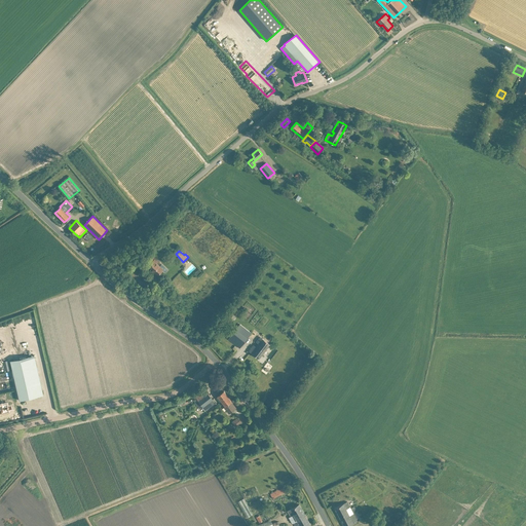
[(152,270),(157,275),(162,270),(164,273),(167,270),(167,269),(162,264),(160,266),(159,265),(156,263),(159,261),(154,257),(156,255),(153,252),(147,257),(152,262),(147,267),(151,271),(152,270)]
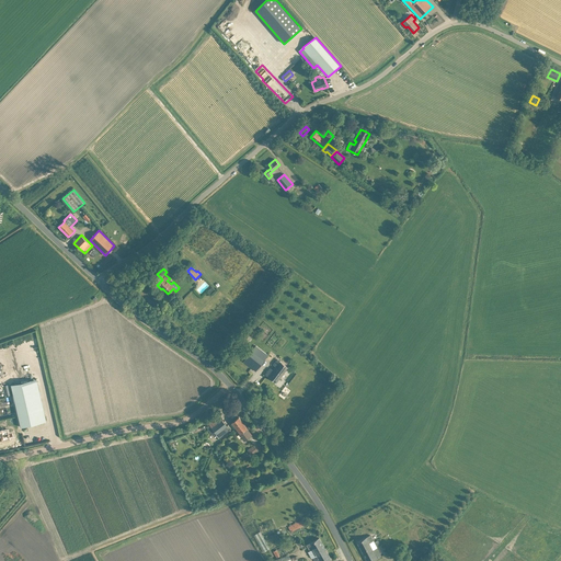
[(172,310),(179,304),(175,300),(169,307),(172,310)]
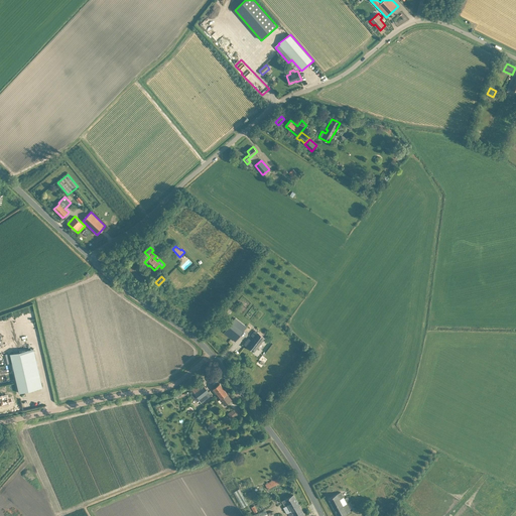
[(224,316),(236,300),(232,298),(220,313),(224,316)]
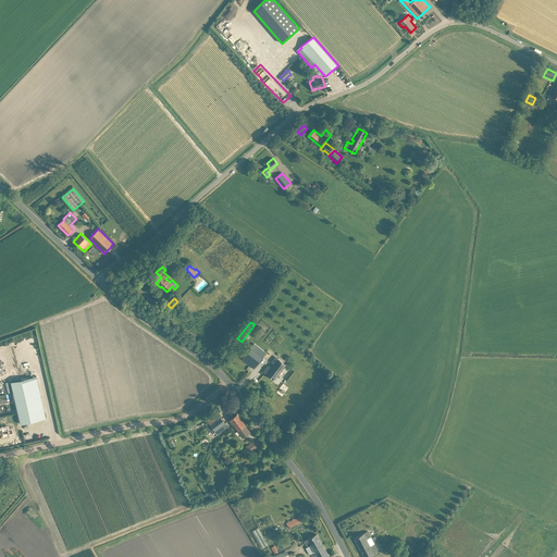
[(242,359),(254,369),(267,353),(255,343),(242,359)]
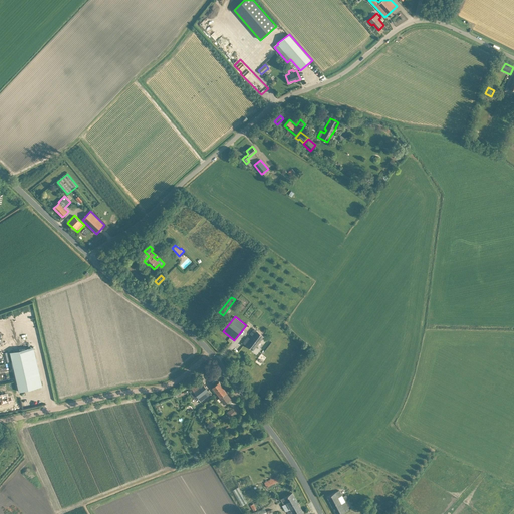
[(250,338),(248,337),(244,343),(253,349),(263,336),(254,329),(251,334),(253,335),(250,338)]
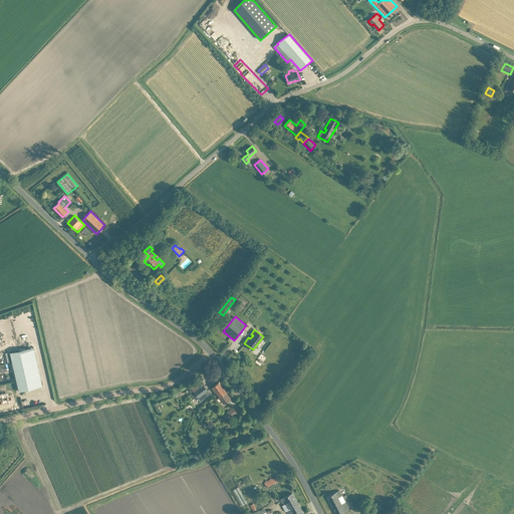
[(19,392),(43,386),(34,347),(10,352),(19,392)]
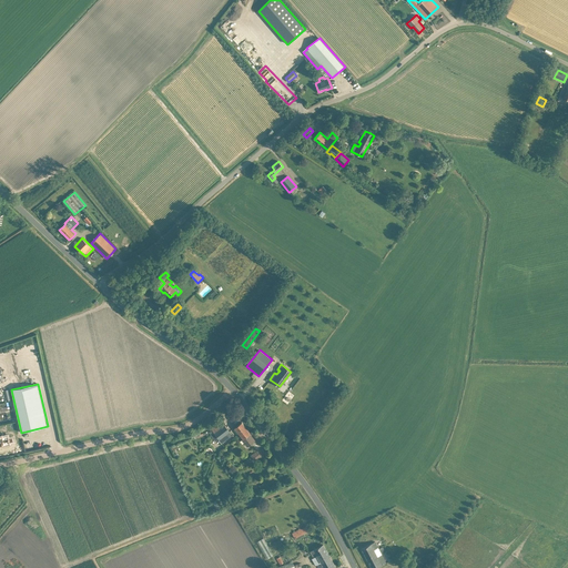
[(294,402),(298,396),(292,391),(287,396),(294,402)]
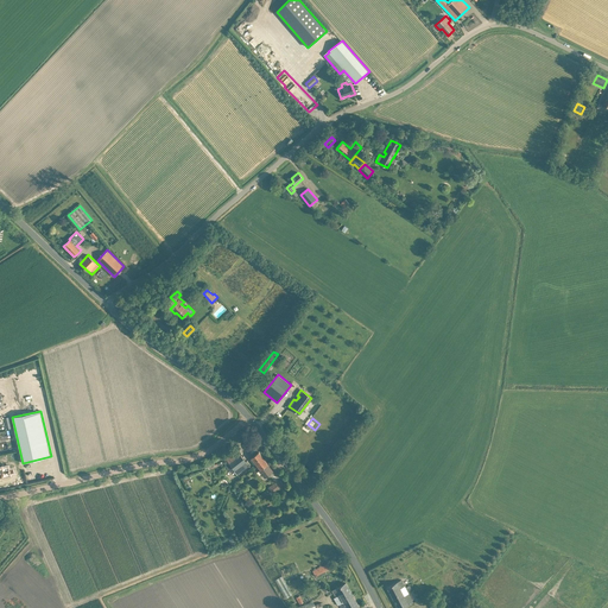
[(229,463),(226,464),(232,473),(234,470),(240,466),(244,470),(248,466),(246,462),(238,451),(227,460),(229,463)]
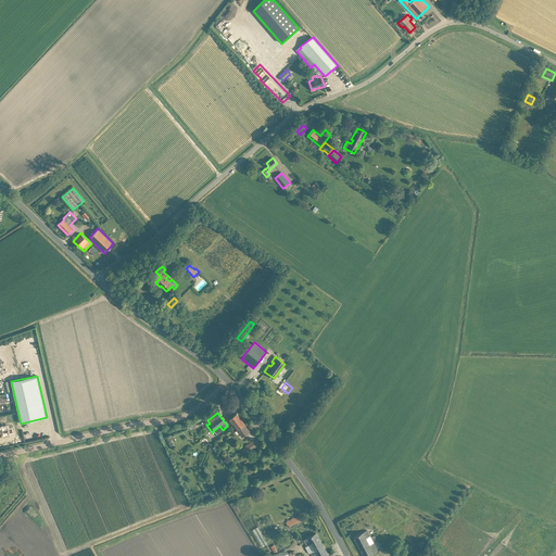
[(234,422),(235,425),(238,422),(238,424),(242,420),(237,413),(229,418),(234,422)]
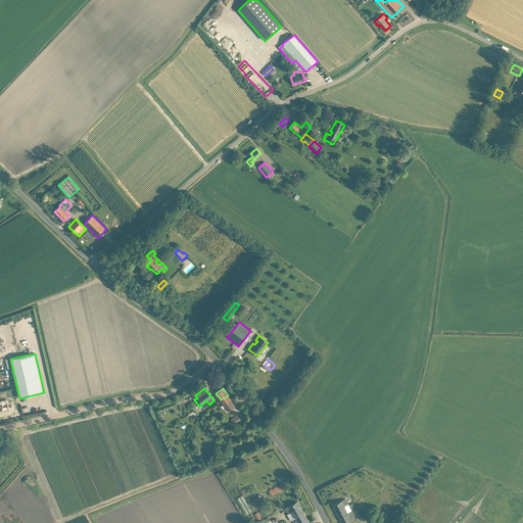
[(224,397),(221,399),(224,403),(223,405),(228,411),(235,406),(231,400),(231,401),(230,399),(231,399),(228,395),(224,398),(224,397)]
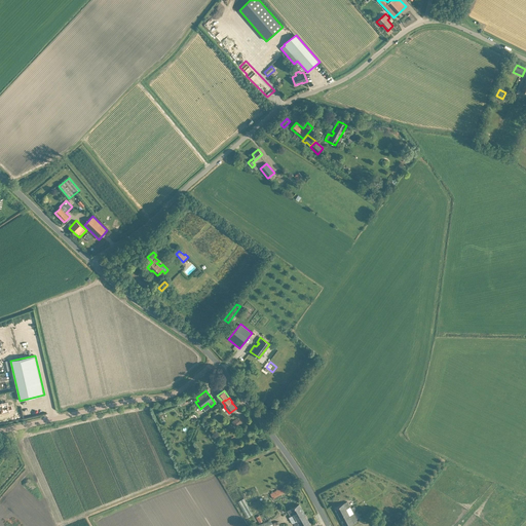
[(10,403),(0,404),(0,414),(3,413),(12,411),(11,409),(14,408),(13,405),(11,405),(10,403)]
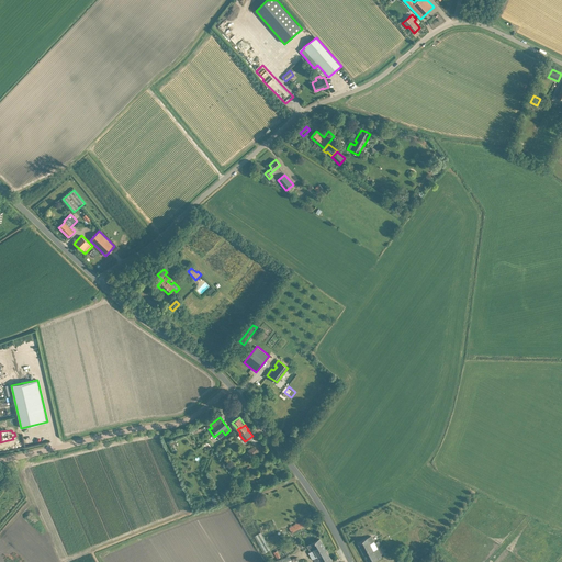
[(258,451),(255,447),(249,451),(253,457),(258,451)]
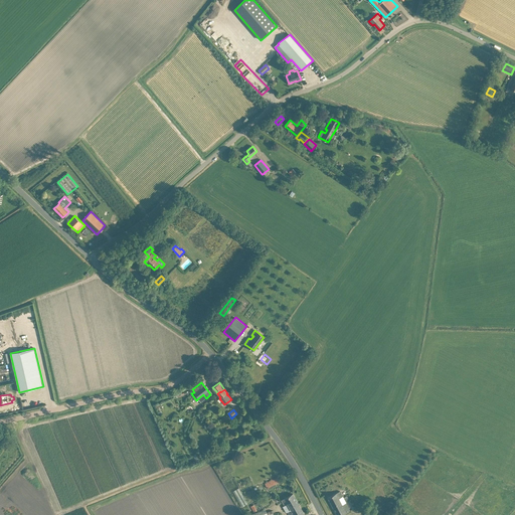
[(267,481),(281,474),(268,447),(253,453),(267,481)]
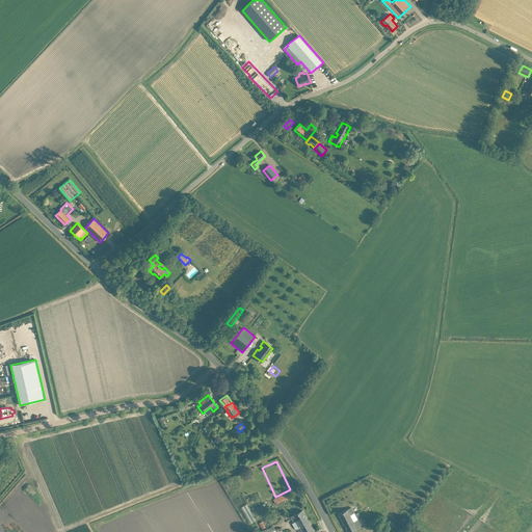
[(200,472),(204,479),(209,476),(205,469),(200,472)]
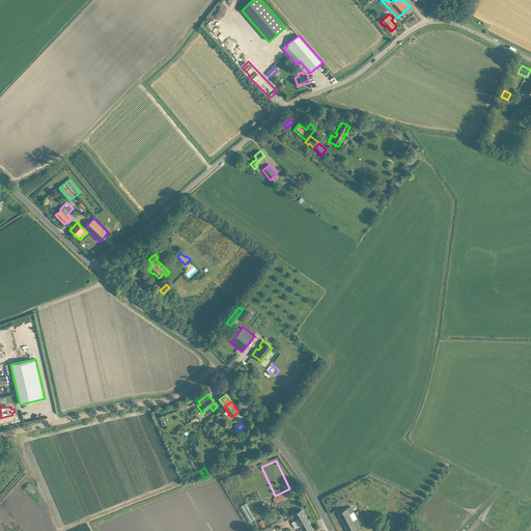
[(287,496),(285,493),(281,495),(281,494),(273,498),(275,503),(287,496)]
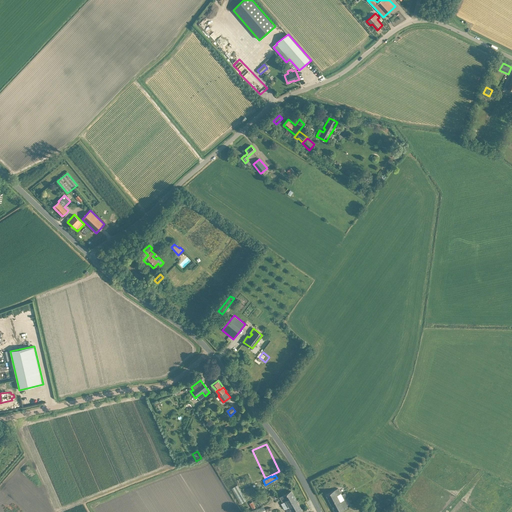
[(351,494),(366,487),(361,478),(347,485),(351,494)]
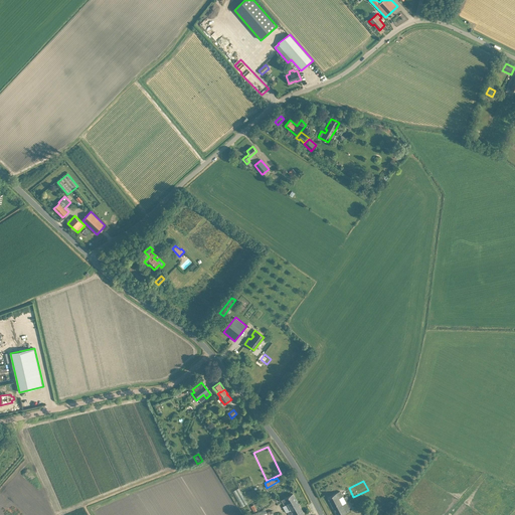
[(241,506),(247,503),(238,487),(232,491),(241,506)]
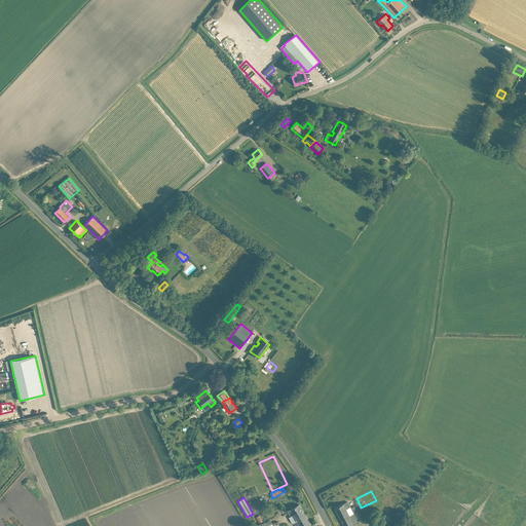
[(339,505),(335,508),(344,525),(347,525),(349,525),(358,521),(353,514),(349,516),(346,510),(350,508),(347,501),(339,505)]
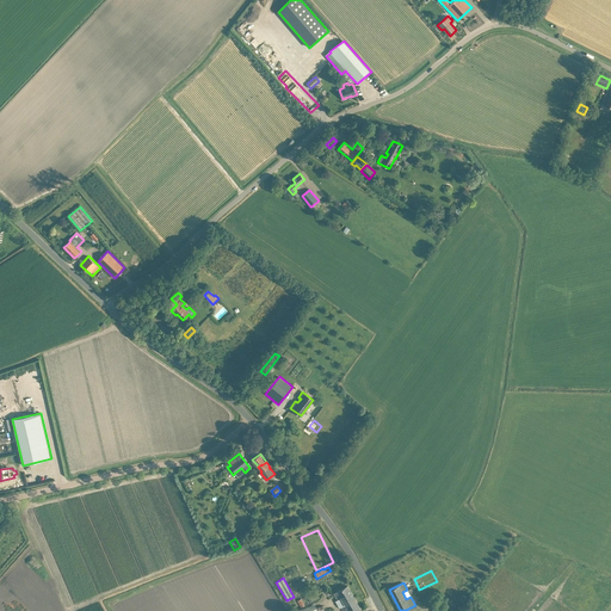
[(334,593),(338,599),(335,600),(340,608),(341,608),(343,610),(358,610),(362,610),(347,586),(334,593)]
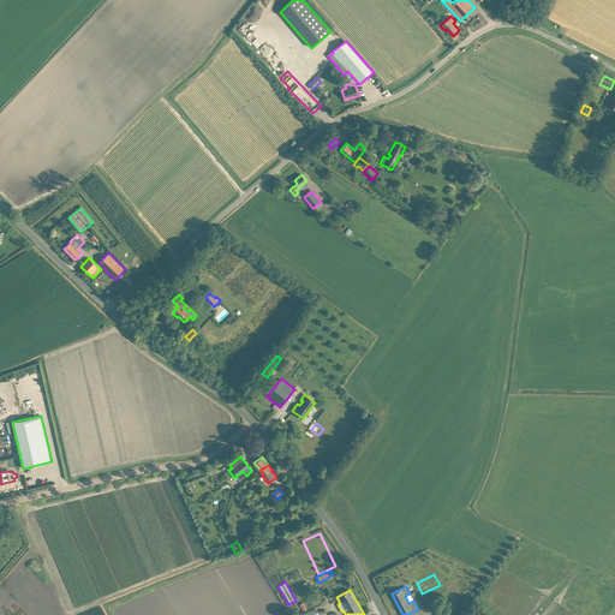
[(433,593),(423,598),(428,609),(437,605),(433,593)]
